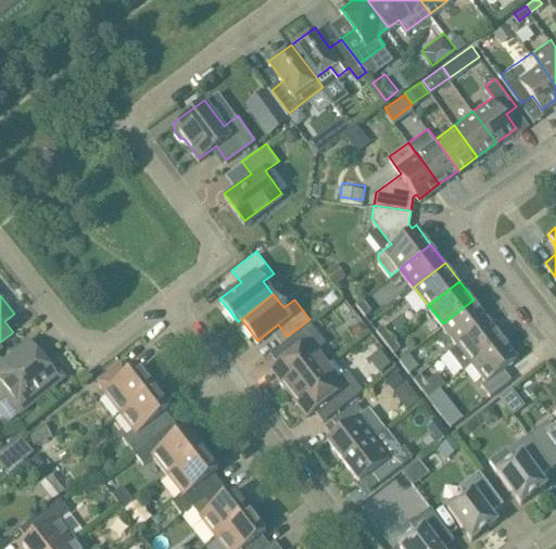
[(371,307),(363,296),(356,301),(365,313),(371,307)]
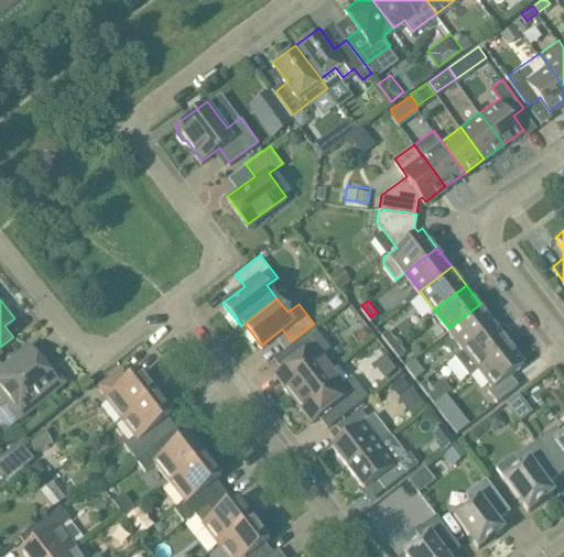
[(495,323),(480,304),(449,328),(464,347),(495,323)]
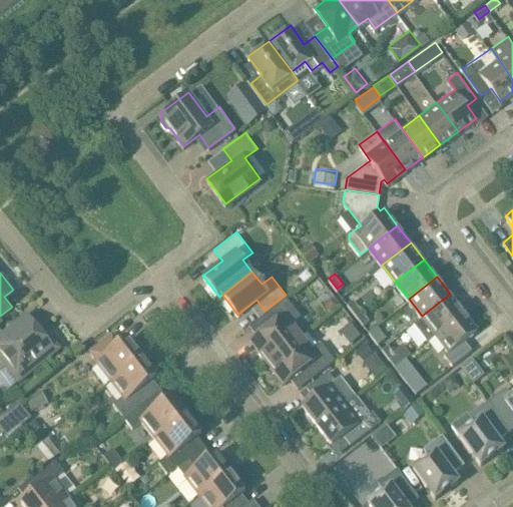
[(371,289),(361,297),(367,304),(377,297),(371,289)]
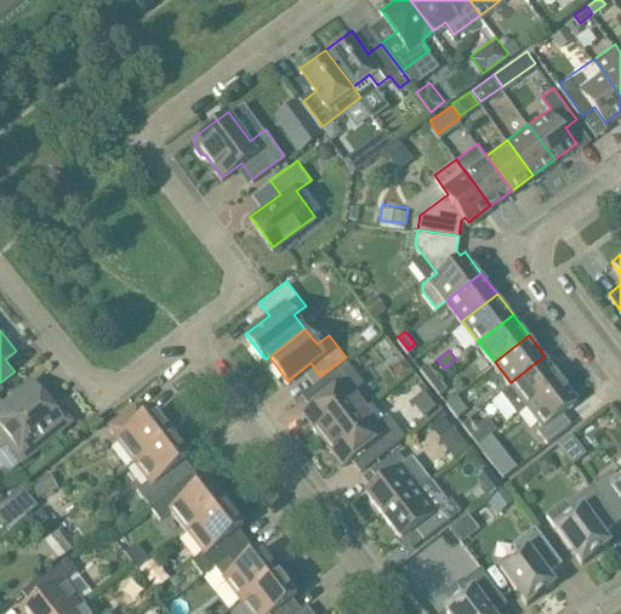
[(511,382),(499,392),(514,413),(527,403),(560,376),(545,356),(518,377),(511,382)]
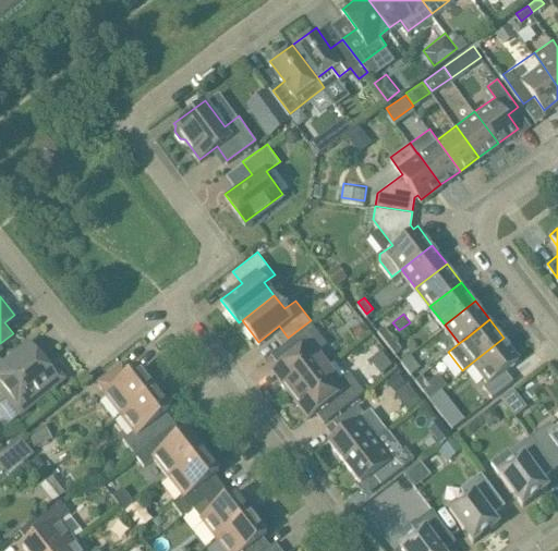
[(311,320),(288,338),(286,340),(295,352),(274,368),(291,391),(327,363),(316,349),(327,341),(312,320),(311,320)]
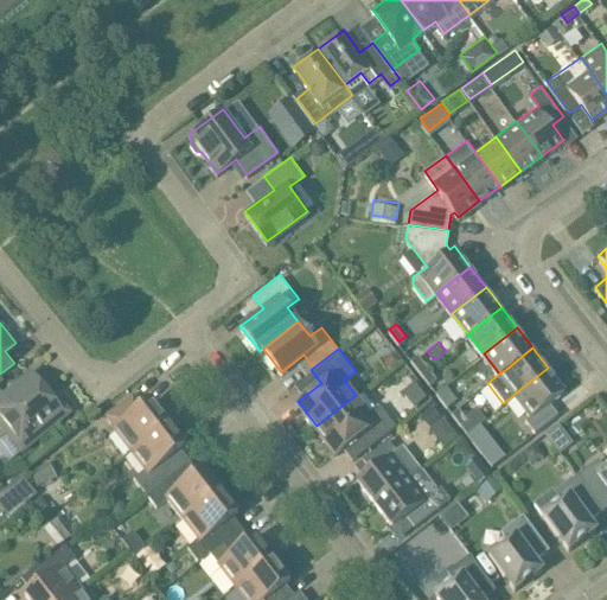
[(410,357),(421,370),(428,364),(417,351),(410,357)]
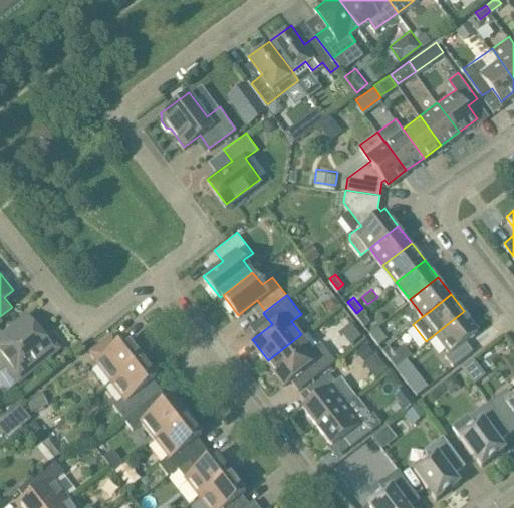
[(362,308),(356,313),(363,323),(369,318),(362,308)]
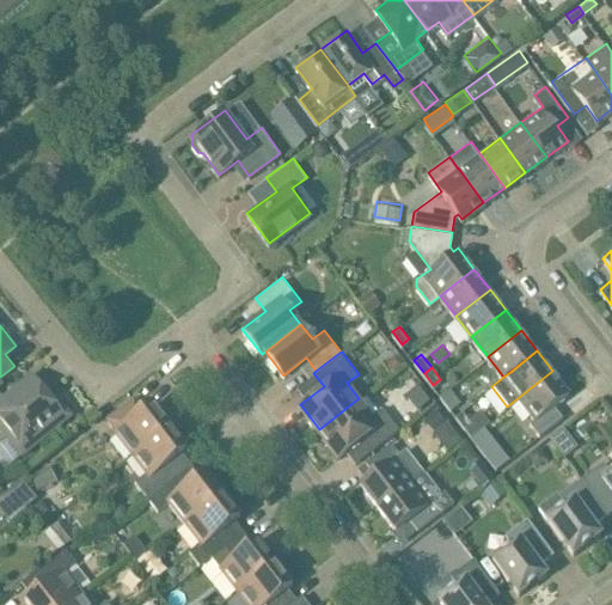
[(569,392),(552,371),(519,397),(534,417),(530,421),(539,434),(563,415),(555,404),(569,392)]
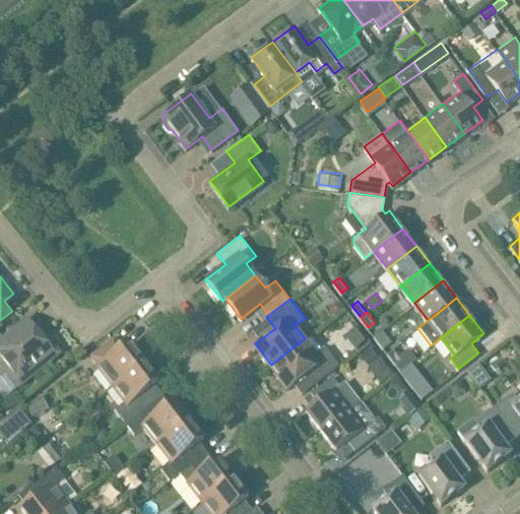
[(42,335),(27,317),(0,338),(0,361),(18,384),(60,350),(45,333),(42,335)]
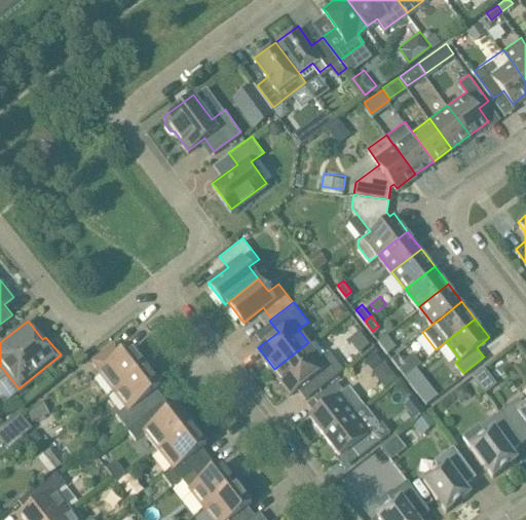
[(99,369),(113,388),(146,364),(130,344),(123,350),(115,340),(92,359),(100,368),(99,369)]
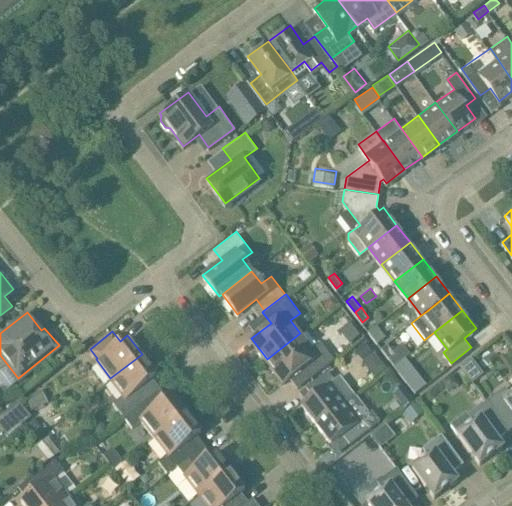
[(300,333),(267,359),(284,380),(303,365),(311,375),(335,358),(320,339),(310,346),(300,333)]
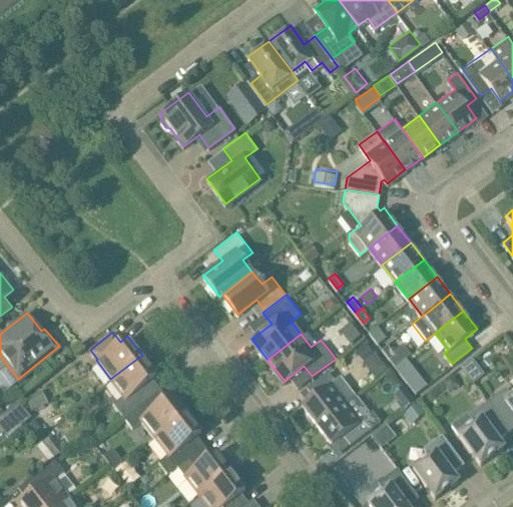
[(363,339),(354,350),(364,359),(373,348),(363,339)]
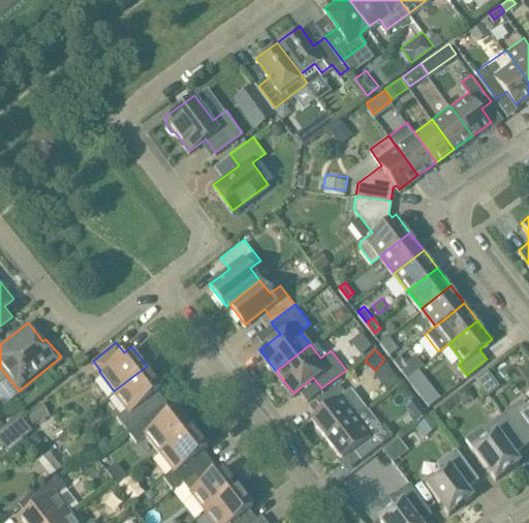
[(408,364),(400,352),(393,357),(402,368),(408,364)]
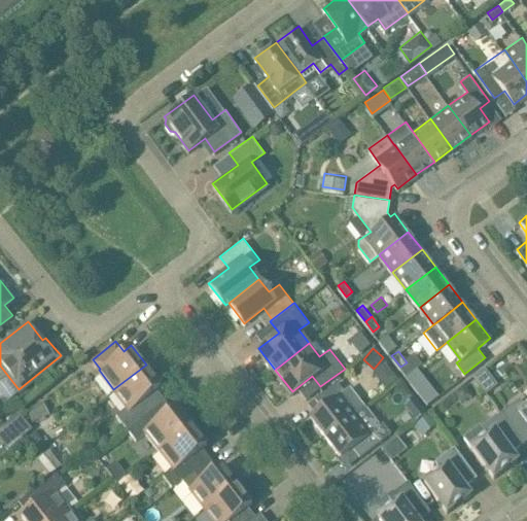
[(146,365),(113,389),(126,405),(116,412),(127,426),(161,400),(153,390),(162,384),(146,365)]
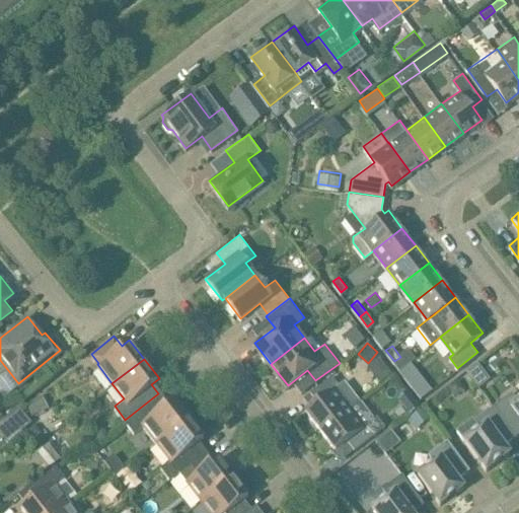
[(340,383),(332,373),(310,390),(317,399),(306,409),(320,428),(351,406),(350,405),(360,397),(346,378),(340,383)]
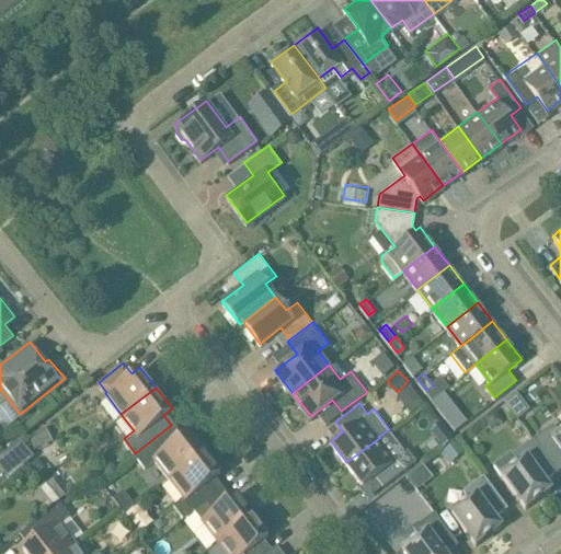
[(533,436),(557,469),(560,465),(560,428),(560,429),(553,420),(533,436)]
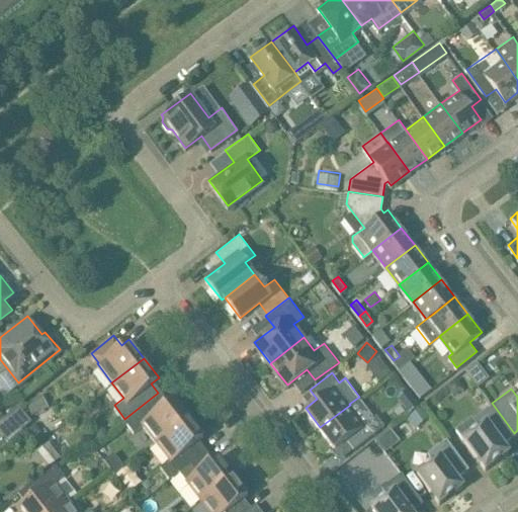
[(49,404),(42,391),(25,399),(31,411),(49,404)]
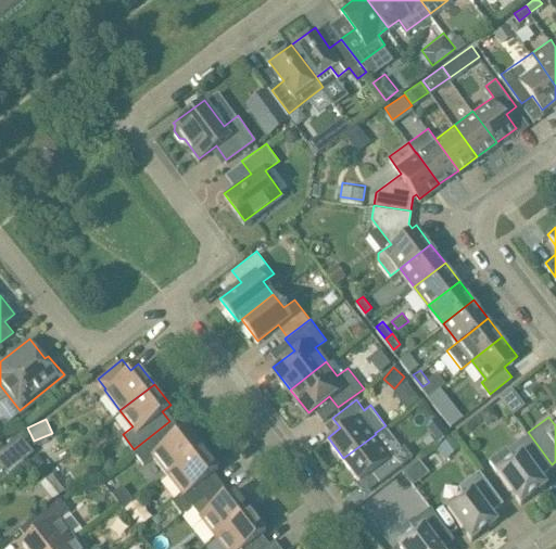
[(153,454),(168,472),(202,446),(186,425),(178,432),(169,421),(134,449),(143,461),(153,454)]
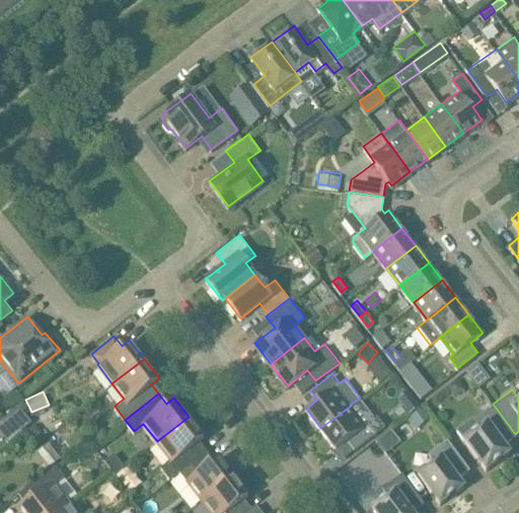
[(374,417),(360,397),(350,405),(351,406),(320,428),(336,447),(347,438),(355,448),(385,425),(377,414),(374,417)]
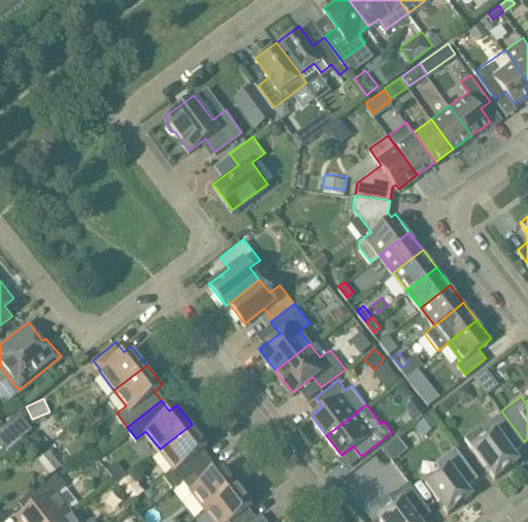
[(524,442),(501,411),(483,425),(488,433),(471,446),(495,477),(519,458),(513,450),(524,442)]
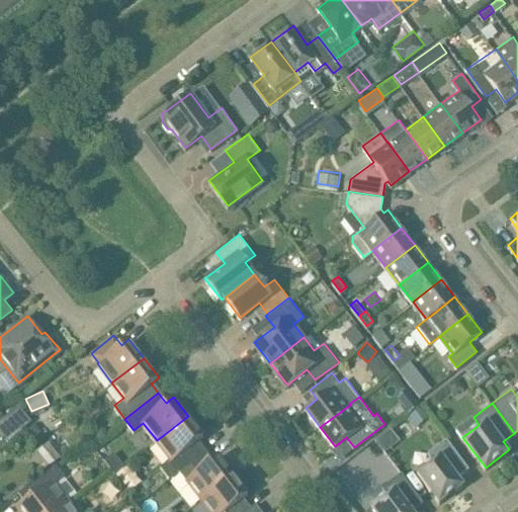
[(29,419),(17,404),(8,412),(20,427),(29,419)]
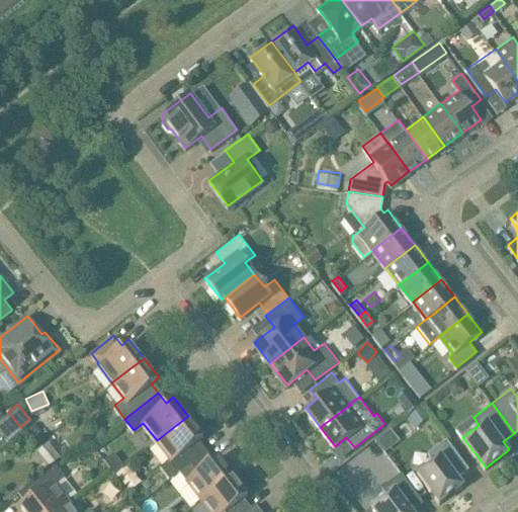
[(203,435),(188,416),(157,440),(170,457),(160,464),(169,477),(179,468),(202,450),(195,441),(203,435)]
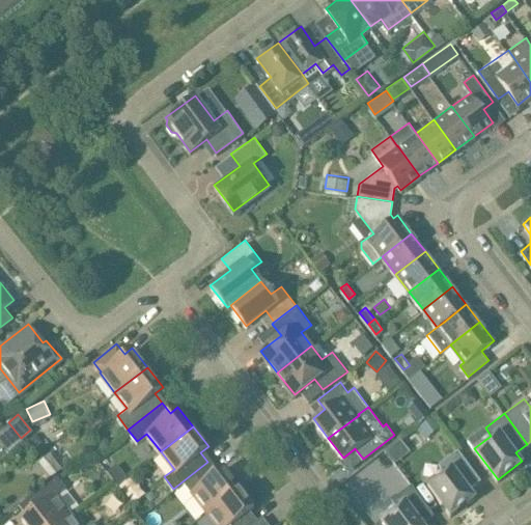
[(398,436),(367,458),(375,470),(408,448),(398,436)]
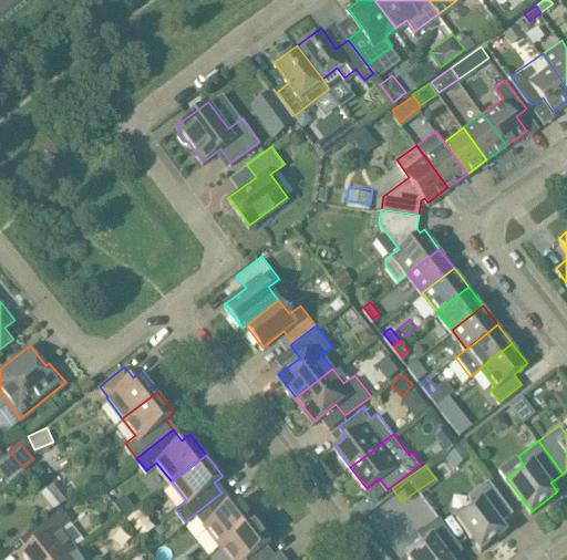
[(68,496),(53,478),(40,489),(54,507),(68,496)]
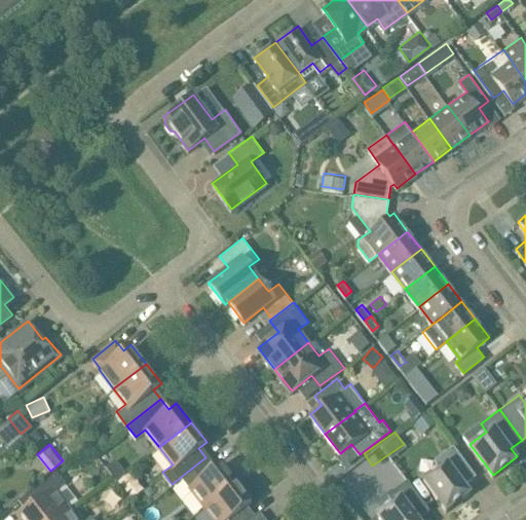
[(476,474),(453,444),(434,458),(440,467),(423,478),(446,509),(470,491),(463,483),(476,474)]
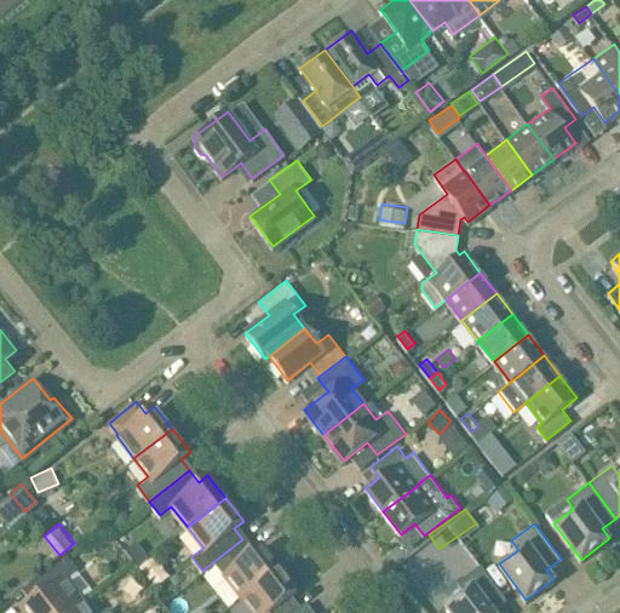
[(242,539),(214,561),(240,596),(279,567),(262,544),(252,551),(242,539)]
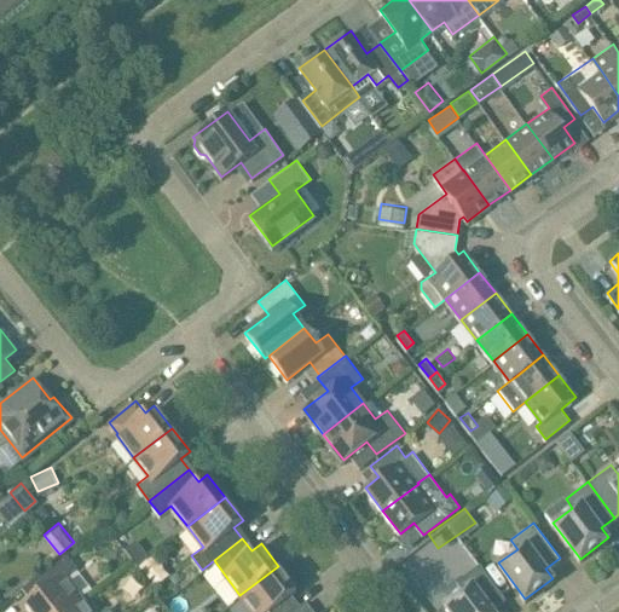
[(25,602),(33,611),(59,611),(81,595),(65,575),(77,566),(67,553),(27,583),(35,595),(25,602)]
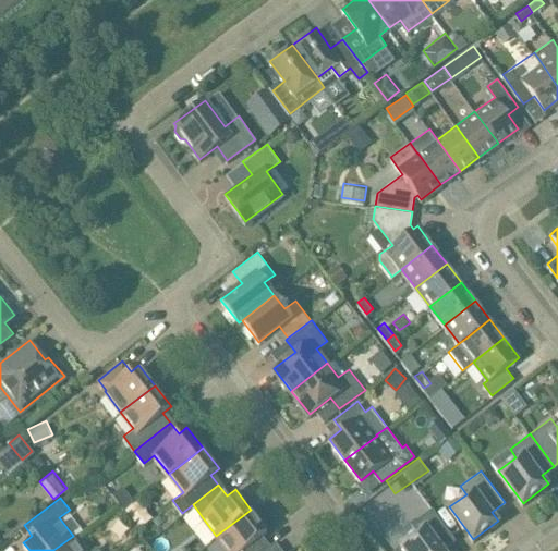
[(400,543),(389,550),(445,550),(443,548),(456,538),(432,506),(411,522),(417,530),(400,543)]
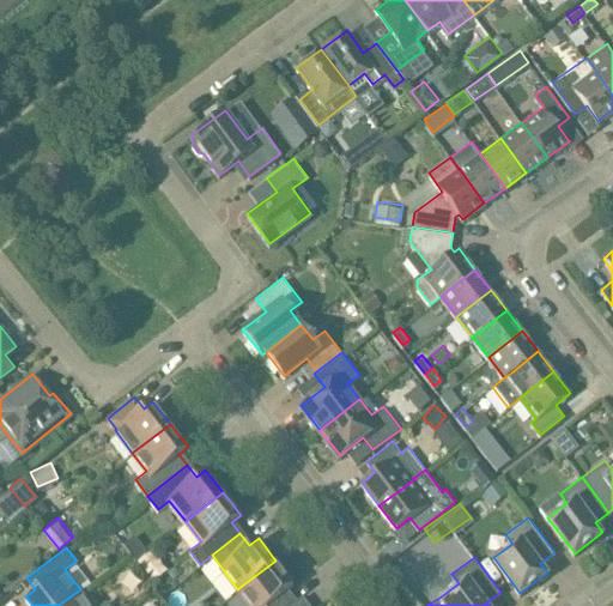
[(286,605),(292,601),(284,591),(293,583),(275,561),(237,589),(250,605),(286,605)]
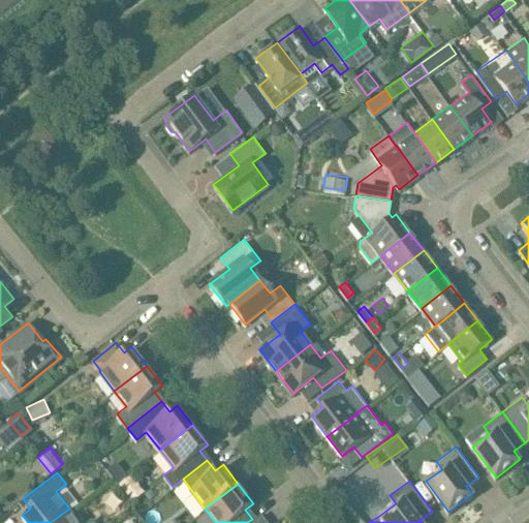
[(80,522),(69,509),(51,522),(95,522),(93,519),(87,522),(80,522)]
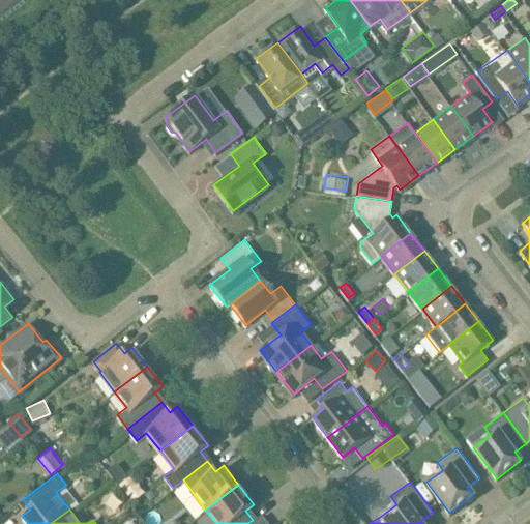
[(269,523),(262,514),(253,520),(247,523),(269,523)]
